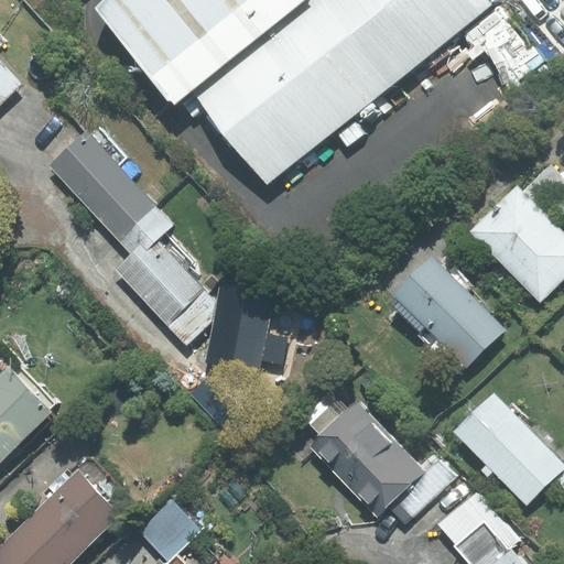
[(123,0),(119,4),(272,190),(501,0),(123,0)]
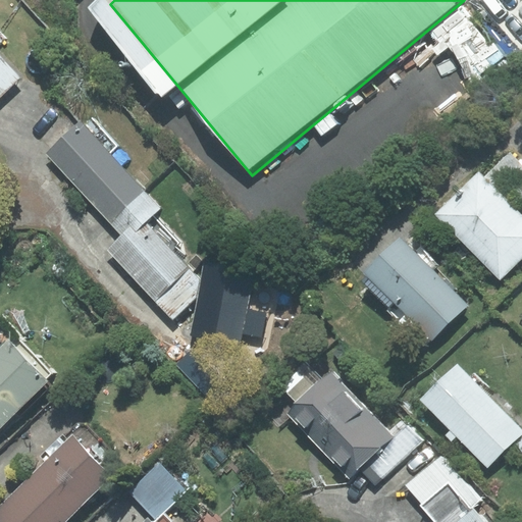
[(0,96),(20,77),(0,55),(0,96)]
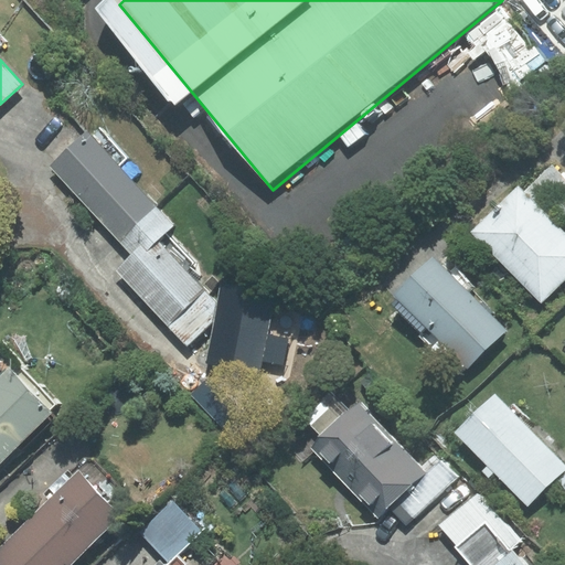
[(134,256),(153,237),(170,222),(87,132),(50,166),(134,256)]
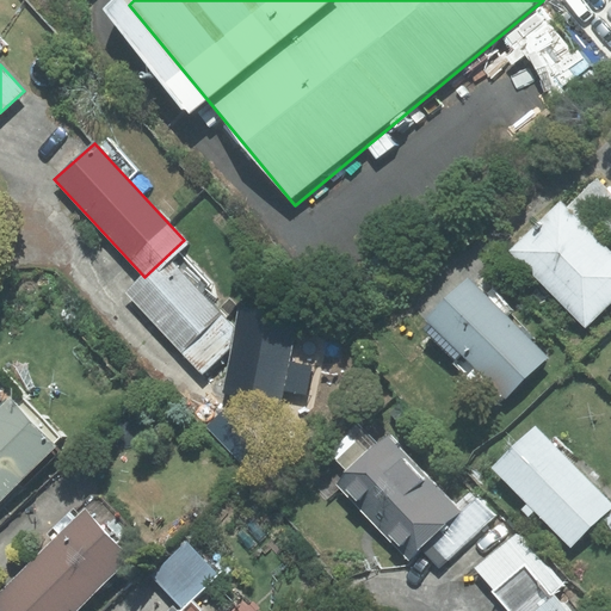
[(610,255),(561,204),(512,251),(585,326),(610,300),(610,255)]
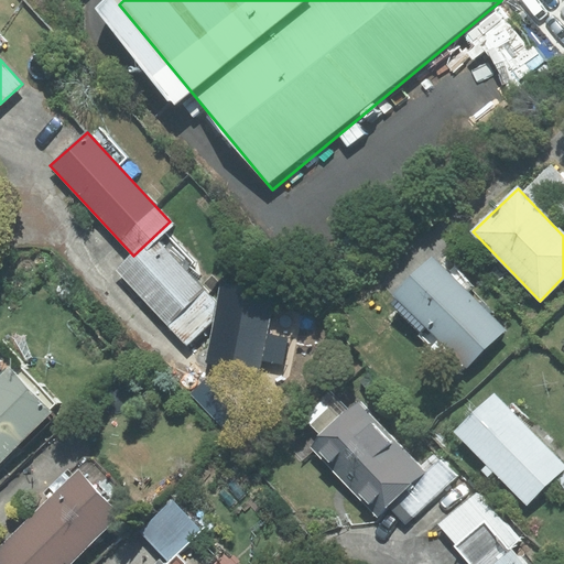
[(166,323),(203,289),(153,237),(133,256),(117,271),(166,323)]
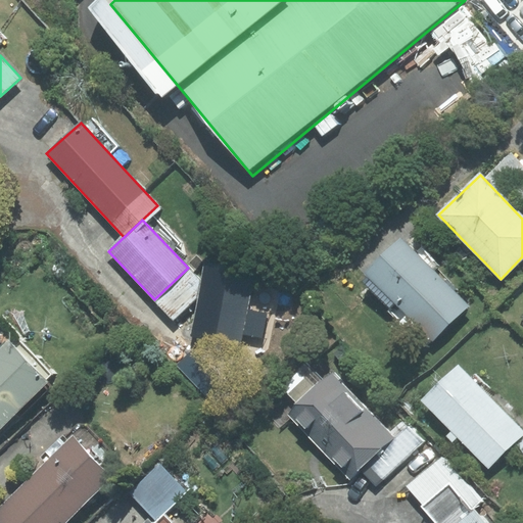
[(415,252),(400,238),(366,272),(370,276),(364,283),(411,330),(417,324),(432,339),(467,304),(454,291),(457,288),(437,270),(440,267),(421,246),(415,252)]
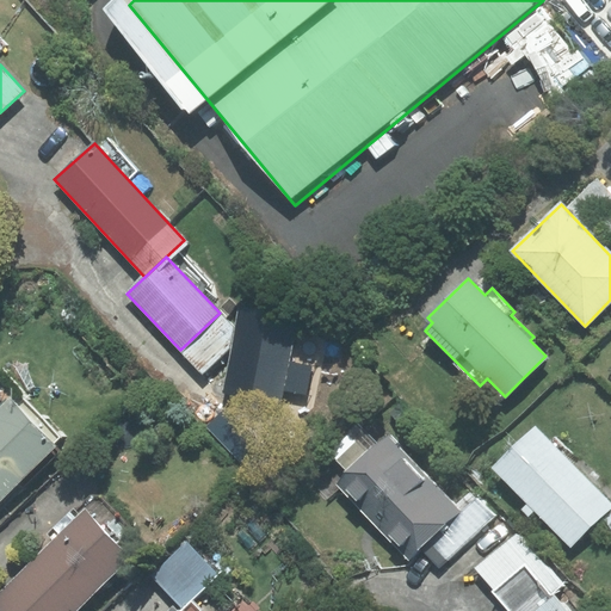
[(297,316),(239,307),(235,328),(232,345),(223,392),(282,402),(284,390),(307,395),(312,366),(289,362),(297,316)]
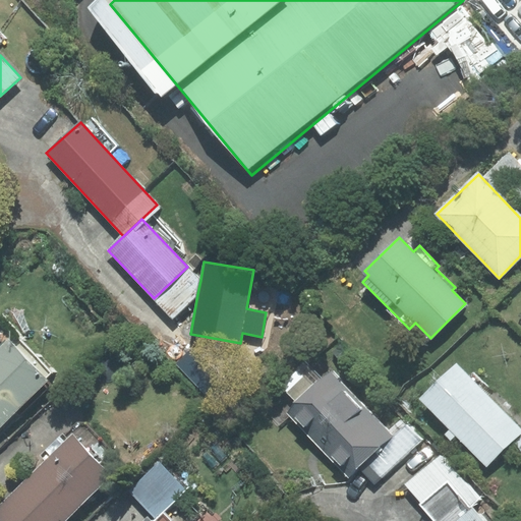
[(187,267),(154,298),(173,319),(197,294),(200,280),(187,267)]
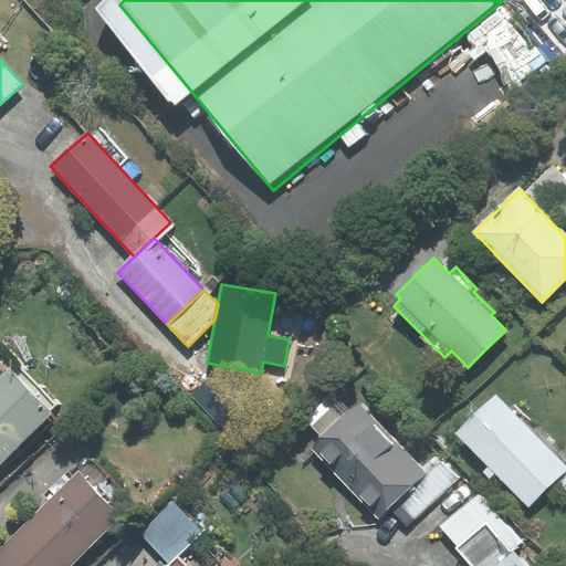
[(0,462),(51,413),(50,411),(56,405),(22,370),(16,376),(9,369),(0,378),(0,462)]
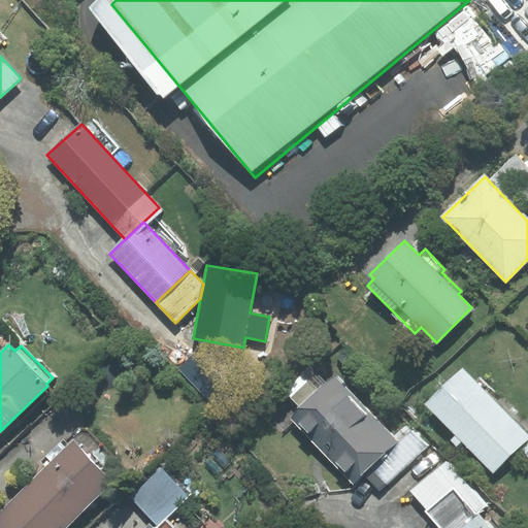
[(463,368),(426,404),(493,472),(527,437),(527,435),(493,401),(498,395),(480,376),(475,381),(463,368)]
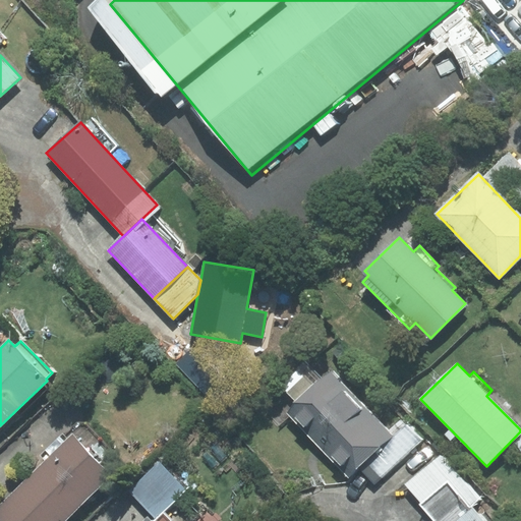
[(298,404),(289,413),(349,476),(359,466),(392,436),(388,429),(332,371),(323,379),(312,368),(287,393),(298,404)]
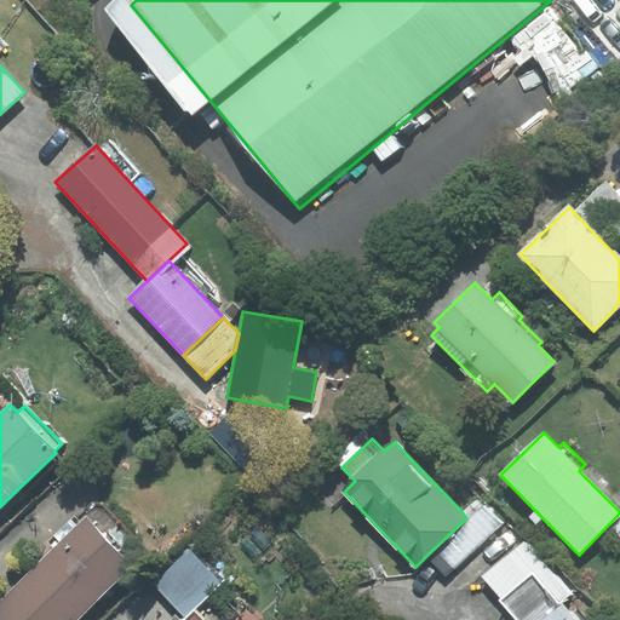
[(466,518),(428,555),(447,575),(505,522),(480,494),(461,511),(466,518)]
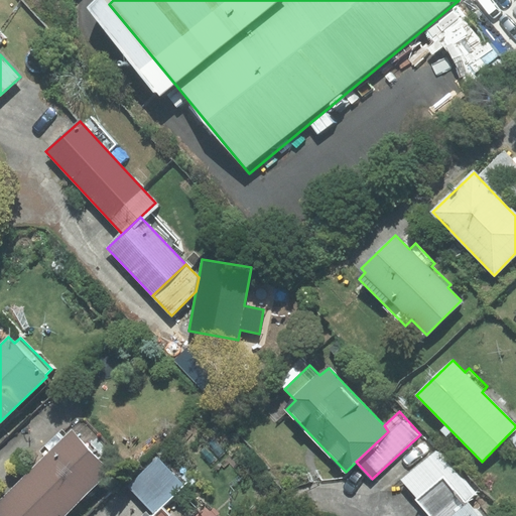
[(86,419),(76,418),(41,452),(47,458),(0,503),(0,512),(3,515),(58,515),(108,469),(105,466),(118,454),(86,419)]
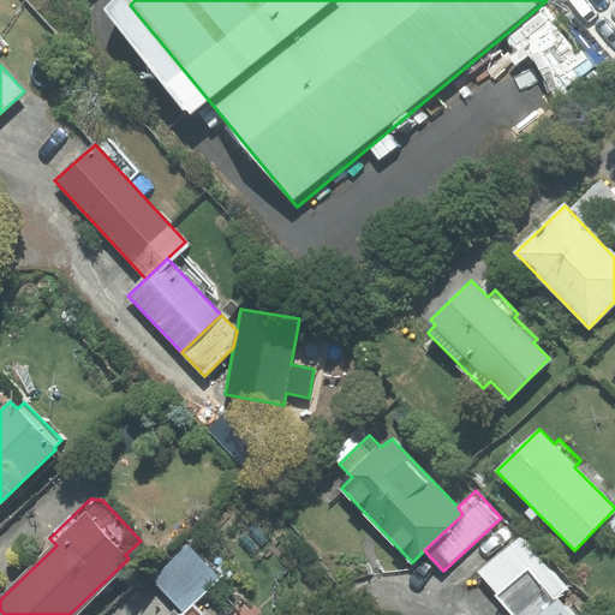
[(478,571),(496,593),(529,565),(557,597),(568,586),(523,533),(478,571)]
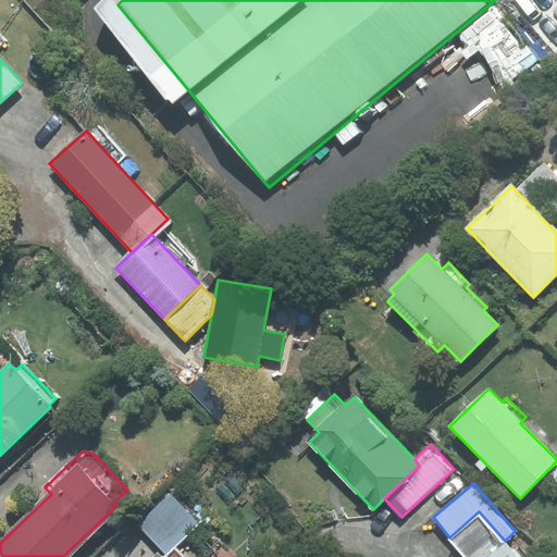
[(199,523),(169,491),(135,522),(165,554),(199,523)]
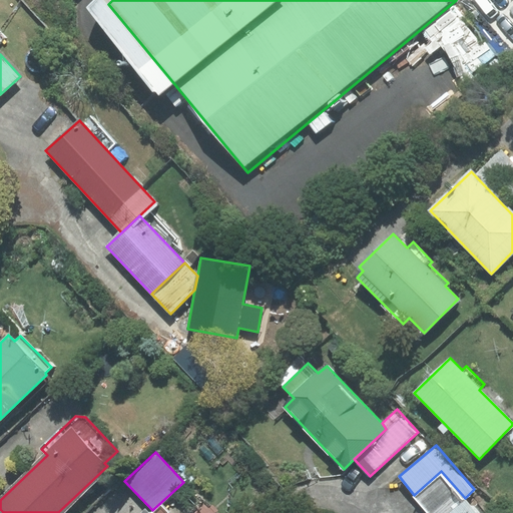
[(428,512),(478,512),(465,498),(441,471),(414,495),(428,511),(428,512)]
